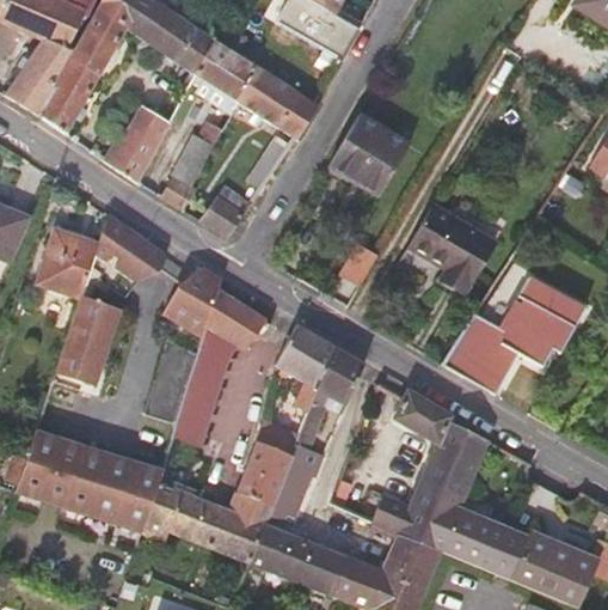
[(40,35),(5,95),(6,96),(41,115),(71,47),(90,0),(4,0),(0,7),(0,46),(11,24),(40,35)]
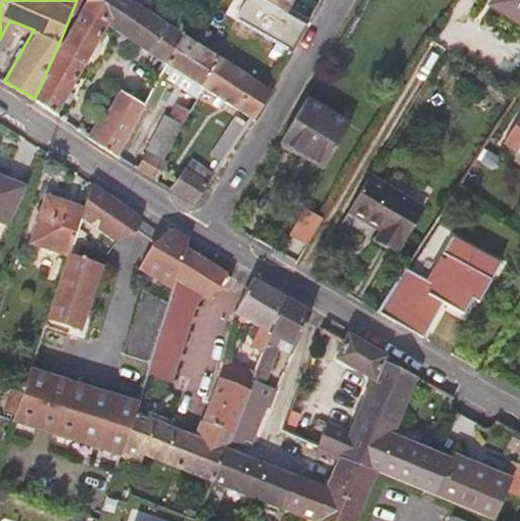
[(86,0),(64,41),(60,40),(35,98),(58,114),(107,21),(143,44),(158,54),(162,56),(181,27),(175,24),(137,0),(86,0)]
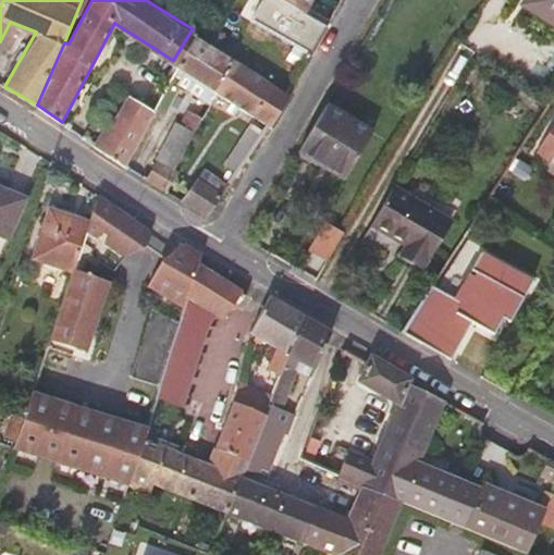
[(259,0),(254,10),(312,45),(329,16),(305,2),(306,0),(259,0)]
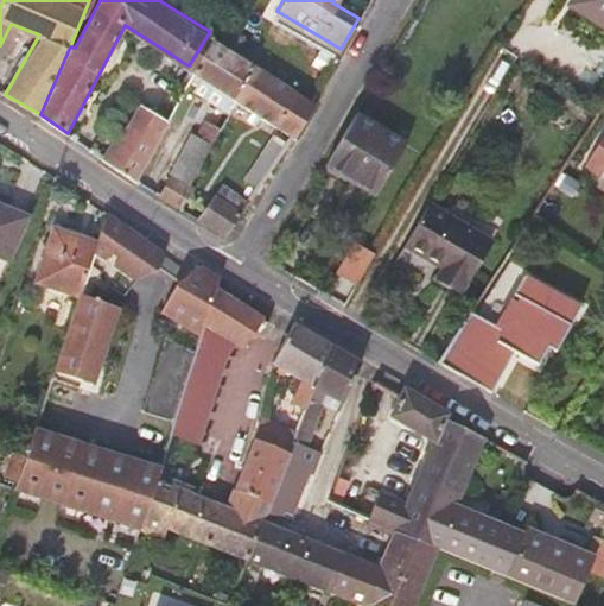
[(576,0),(568,10),(603,32),(603,0),(576,0)]
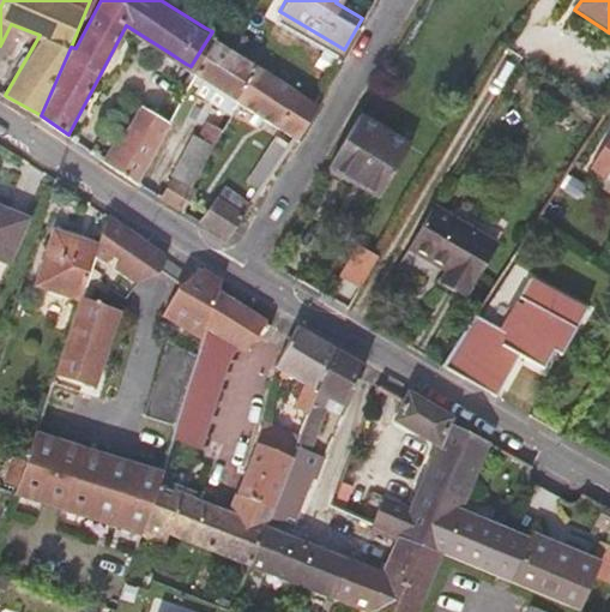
[(195,87),(234,108),(240,97),(236,95),(257,60),(212,31),(191,66),(194,70),(192,76),(199,79),(195,87)]
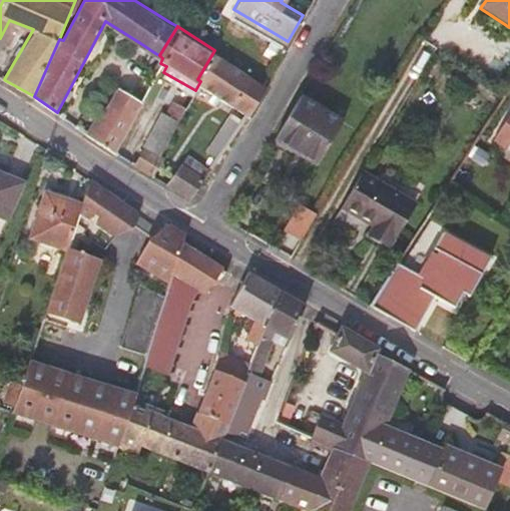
[(200,81),(246,110),(250,111),(267,83),(264,81),(258,77),(214,50),(197,79),(200,81)]
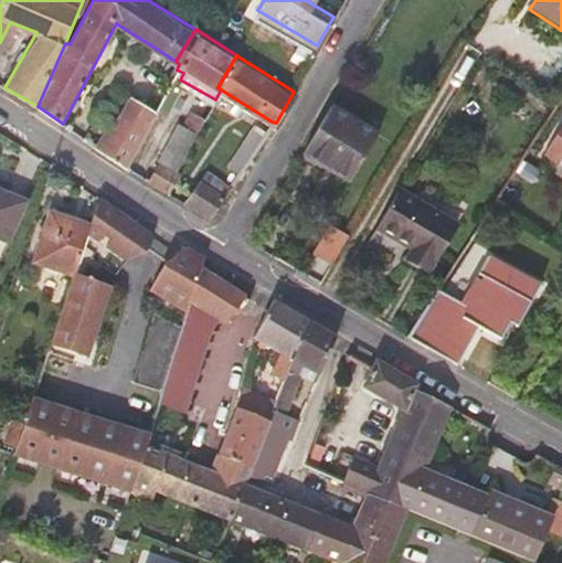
[(284,85),(290,89),(295,82),(288,77),(284,85)]
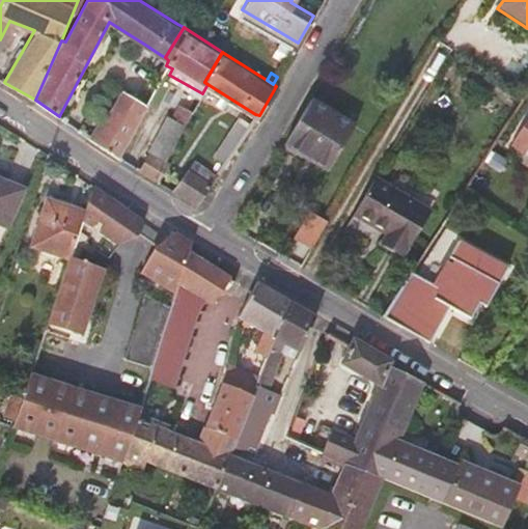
[(120,159),(121,159),(147,104),(121,90),(106,117),(100,114),(87,136),(92,140),(106,150),(120,159)]
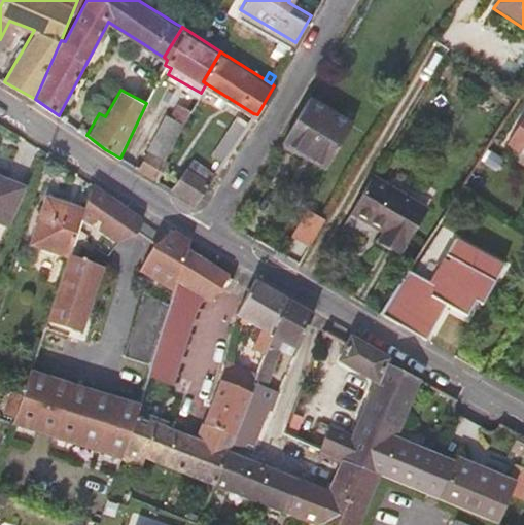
[(313,156),(329,167),(355,124),(311,97),(286,138),(314,155),(313,156)]
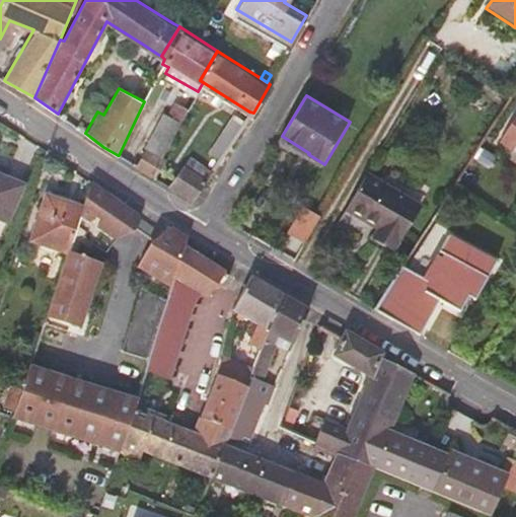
[(169,115),(181,123),(190,109),(175,102),(169,115)]
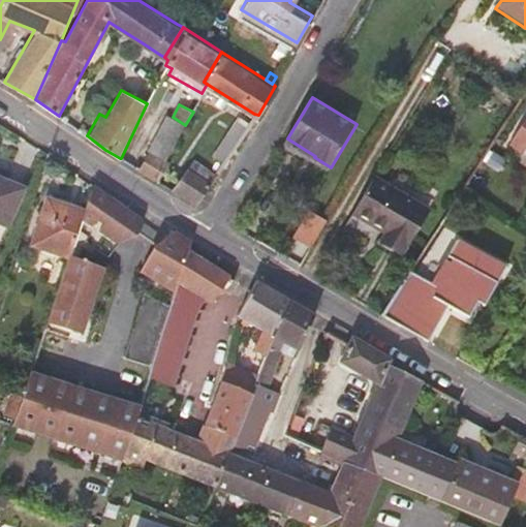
[(168,116),(151,151),(167,160),(185,125),(173,117),(168,116)]
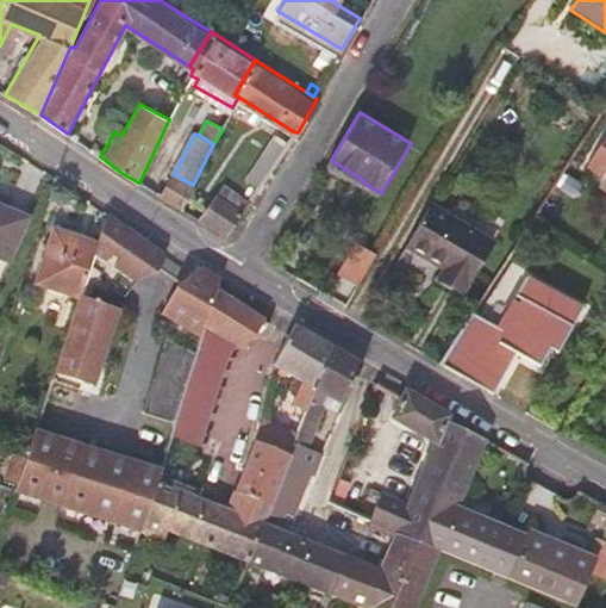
[(605,135),(586,163),(601,173),(605,171),(605,135)]
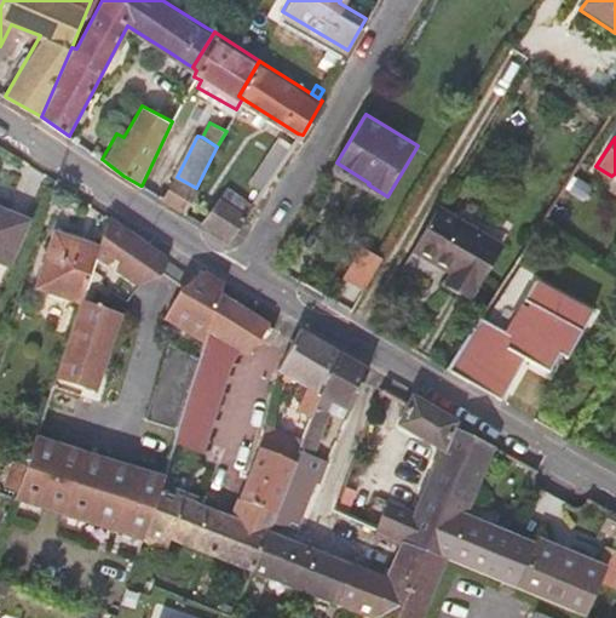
[(253,178),(266,186),(285,156),(270,149),(253,178)]
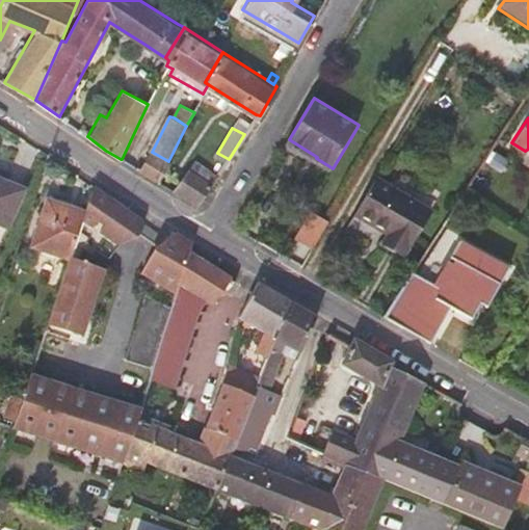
[(313,164),(316,158),(317,157),(289,139),(284,148),(313,164)]
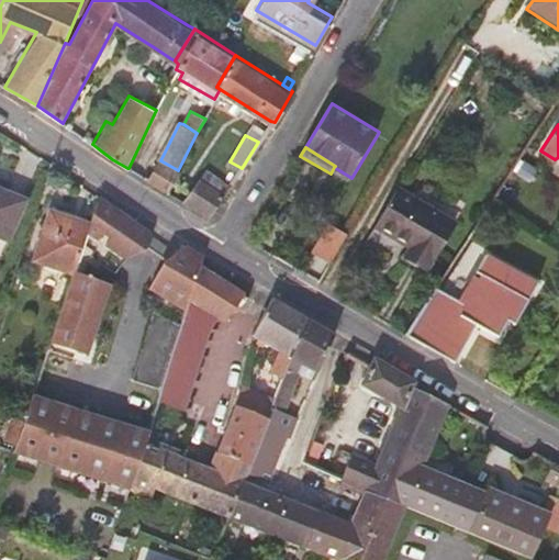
[(160,160),(151,181),(171,193),(182,172),(178,170),(160,160)]
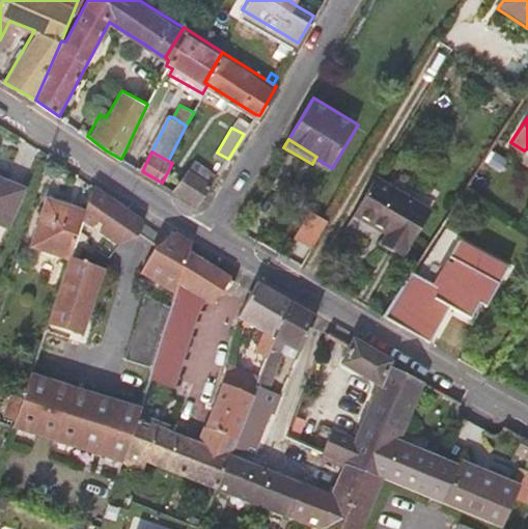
[(189,169),(173,190),(178,193),(200,205),(220,173),(209,166),(202,176),(189,169)]
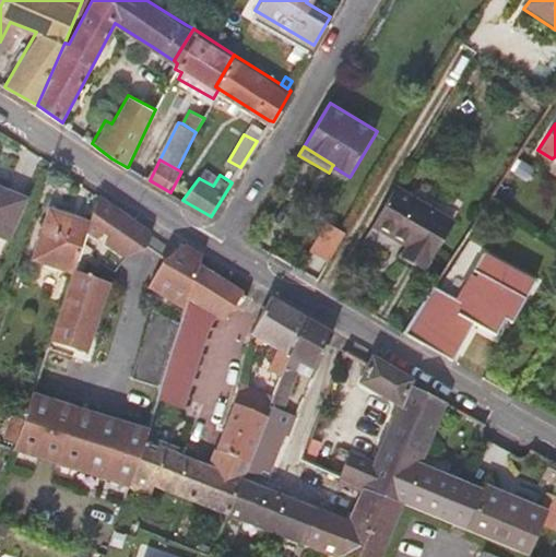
[(451,221),(397,186),(375,221),(410,241),(403,251),(424,265),(451,221)]
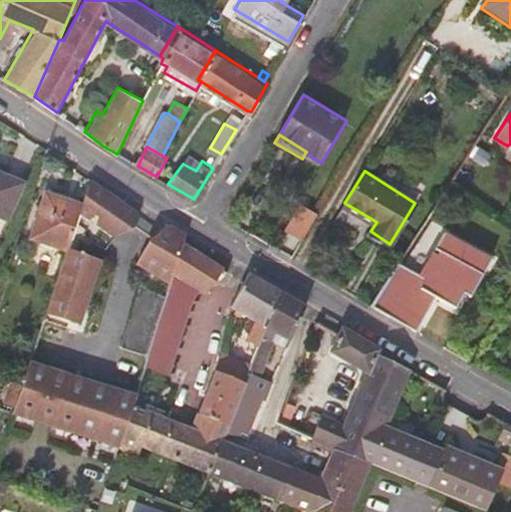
[(0,215),(6,218),(8,219),(22,182),(0,173),(0,215)]
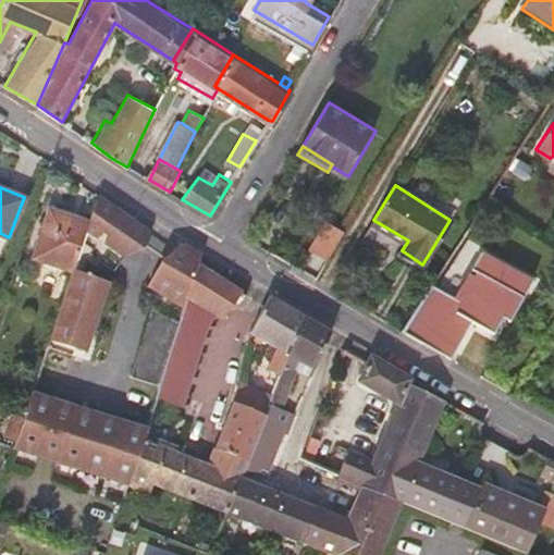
[(147,245),(150,232),(98,195),(89,223),(81,250),(113,271),(124,256),(147,245)]
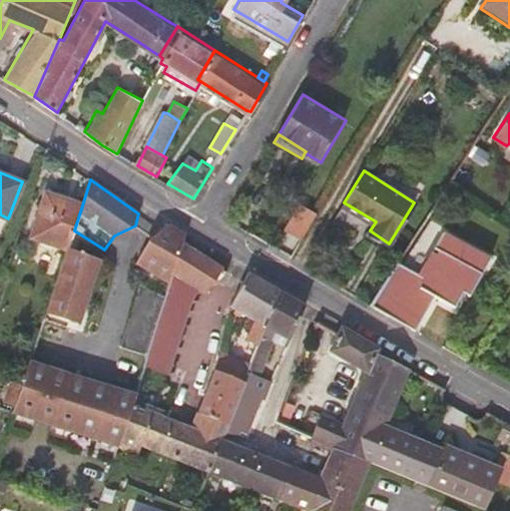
[(34,235),(68,248),(74,230),(82,205),(48,194),(34,235)]
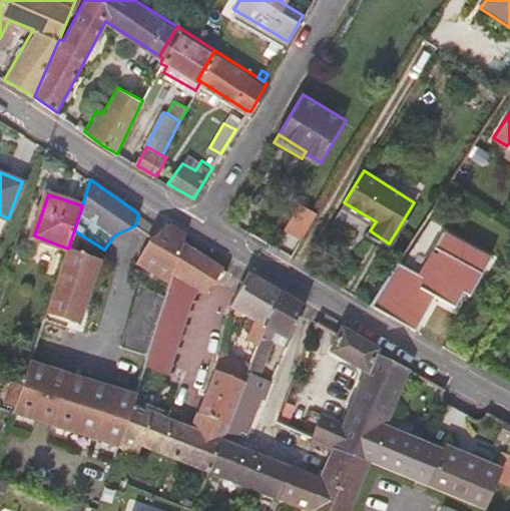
[(282,239),(291,245),(303,225),(293,219),(282,239)]
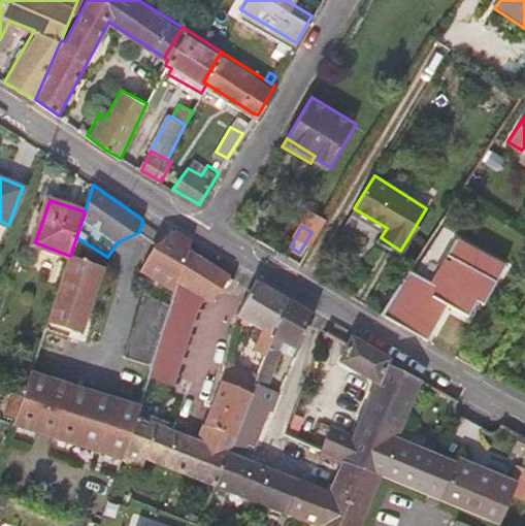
[(141,271),(176,292),(190,251),(193,240),(175,229),(166,236),(156,245),(141,271)]
